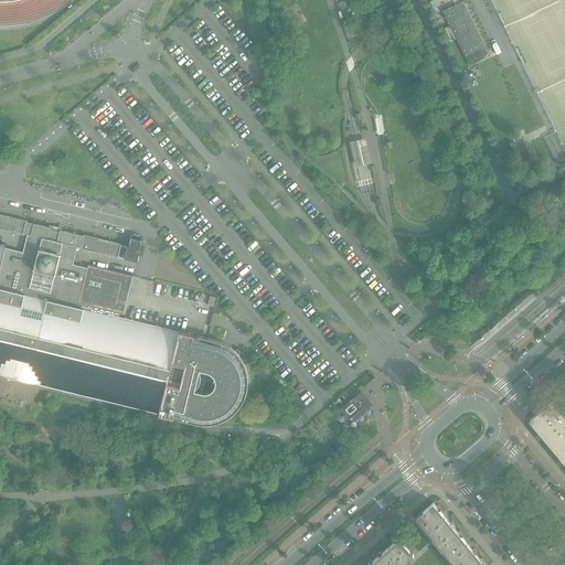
[(489,55),(462,1),(444,10),(470,65),(489,55)]
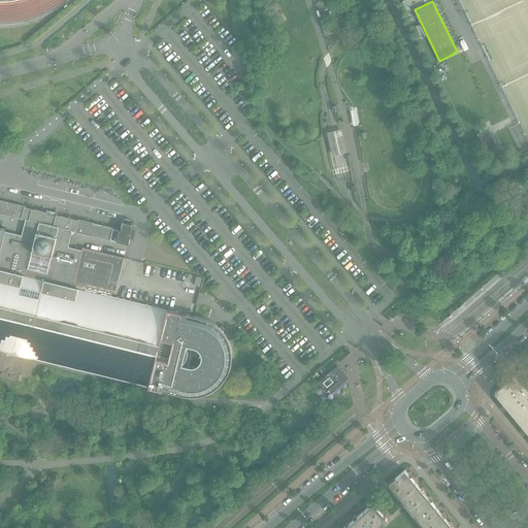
[(425,36),(420,25),(414,27),(420,38),(425,36)]
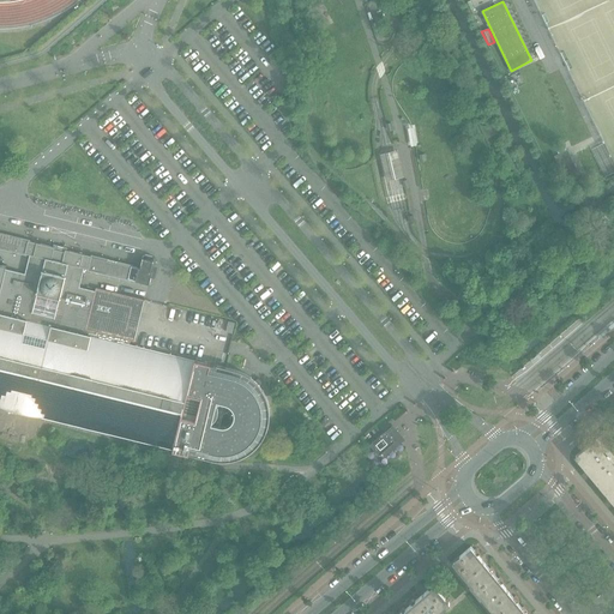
[(519,88),(516,79),(507,84),(511,92),(519,88)]
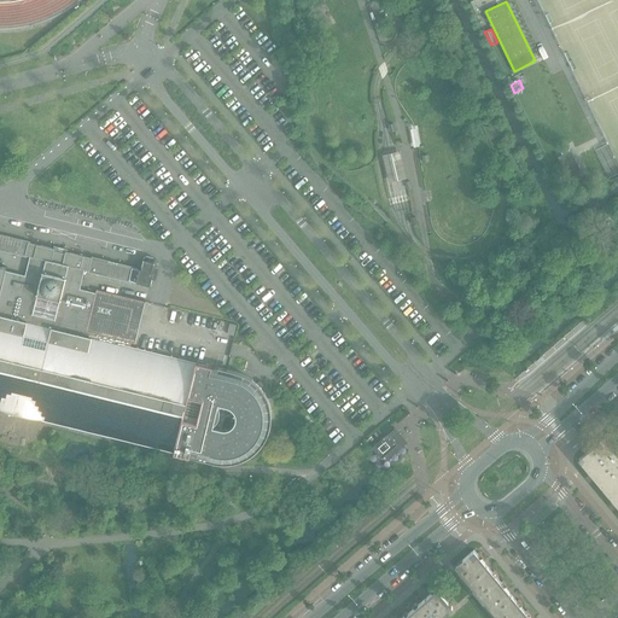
[(417,128),(410,129),(414,147),(420,146),(417,128)]
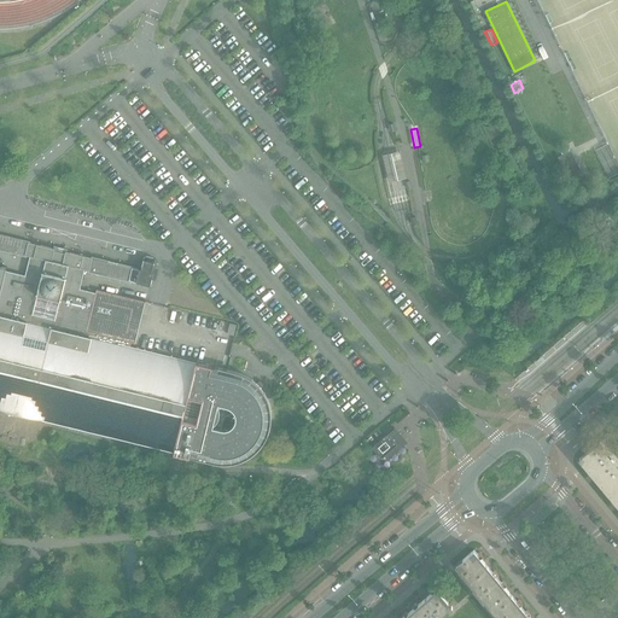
[(386,155),(383,156),(389,182),(392,181),(396,181),(400,180),(402,179),(407,178),(401,151),(396,152),(394,153),(390,153),(386,155)]
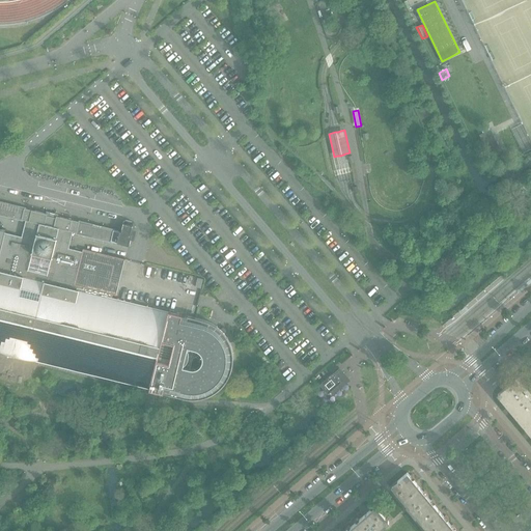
[(0,352),(29,359),(38,362),(140,387),(154,390),(184,398),(189,398),(195,399),(199,398),(205,397),(211,395),(214,393),(219,390),(223,386),(225,383),(228,378),(231,372),(232,368),(232,364),(233,359),(232,353),(232,350),(230,343),(227,338),(227,337),(225,335),(224,334),(226,332),(222,328),(220,329),(219,328),(217,327),(216,326),(210,322),(202,319),(195,317),(185,315),(182,314),(173,312),(168,311),(168,312),(160,310),(112,299),(113,294),(116,295),(124,260),(86,251),(85,253),(68,249),(73,232),(77,233),(111,243),(128,247),(128,246),(129,246),(131,240),(133,240),(135,232),(131,231),(132,226),(133,226),(134,222),(124,220),(123,220),(122,224),(123,224),(121,231),(119,231),(114,230),(80,222),(72,220),(58,217),(56,216),(56,218),(47,216),(47,214),(45,214),(27,208),(24,208),(22,220),(23,220),(25,220),(21,236),(4,232),(5,230),(2,229),(0,229),(0,352)]
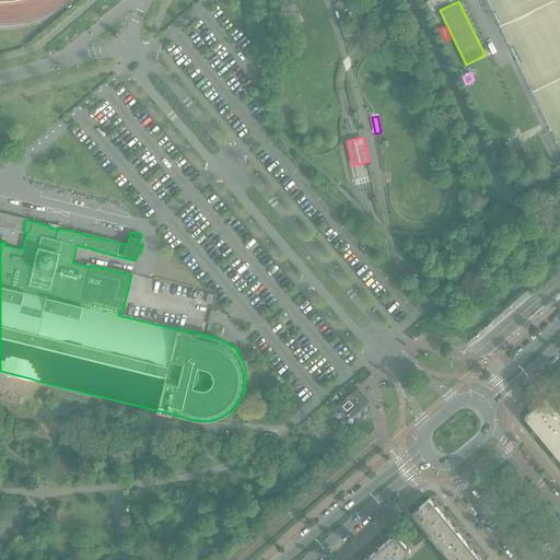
[(350,416),(365,404),(363,400),(364,398),(359,392),(354,396),(351,393),(337,406),(346,416),(348,413),(350,416)]
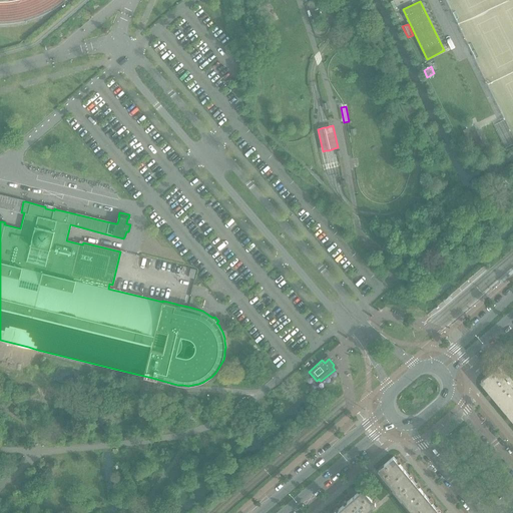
[(512,397),(512,388),(507,381),(502,375),(504,374),(498,367),(481,381),(503,407),(512,397)]
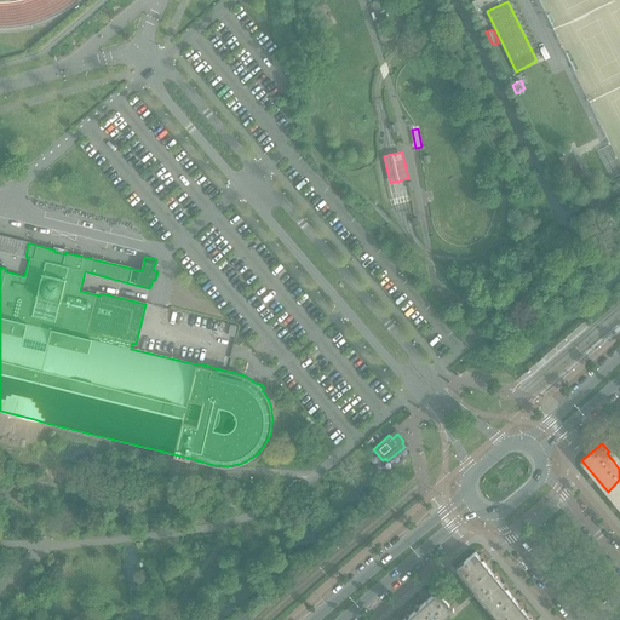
[(619,480),(608,492),(619,506),(619,480)]
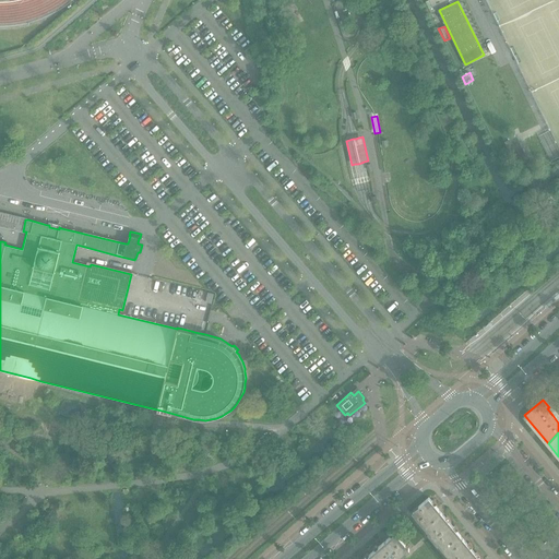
[(451,524),(439,510),(428,498),(412,512),(415,516),(428,532),(429,532),(435,537),(451,524)]
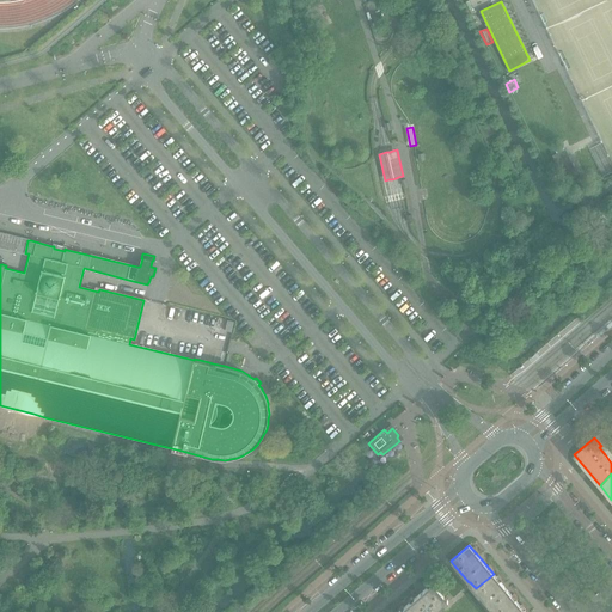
[(506,611),(518,603),(506,588),(494,574),(476,588),(481,594),(479,595),(494,611),(495,611),(506,611)]
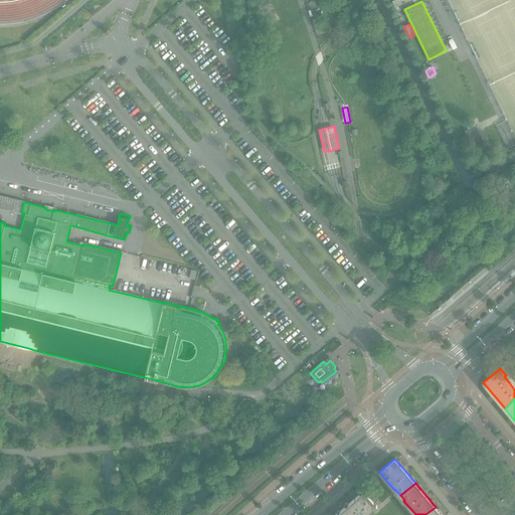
[(366,514),(377,506),(364,491),(342,509),(347,514),(366,514)]
